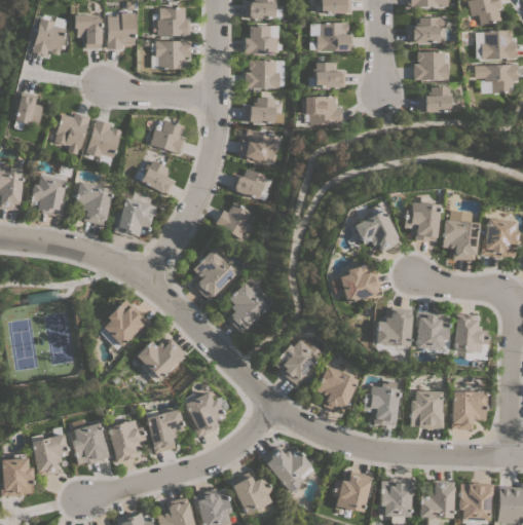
[(277,0),(277,9),(275,9),(275,19),(253,19),(246,19),(246,2),(255,2),(255,0),(277,0)]
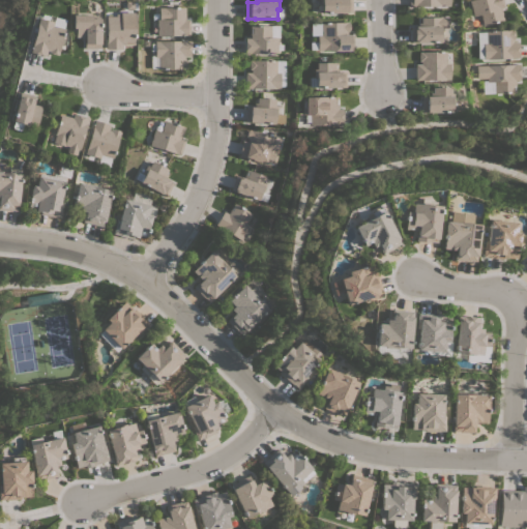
[(354,0),(354,13),(324,13),(324,0),(354,0)]
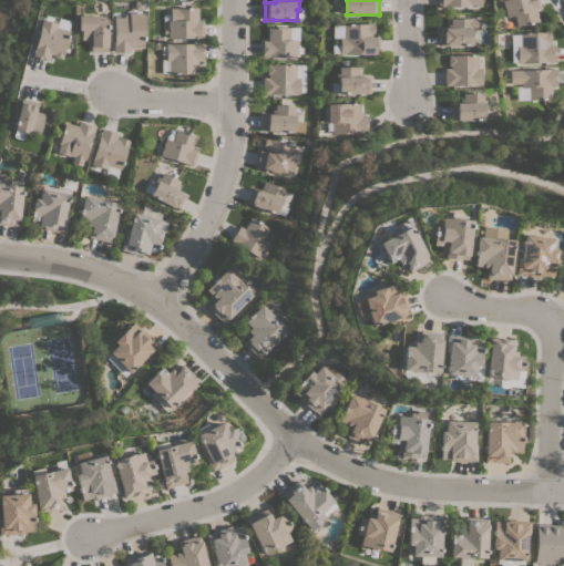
[(440,0),(483,0),(484,7),(441,9),(440,0)]
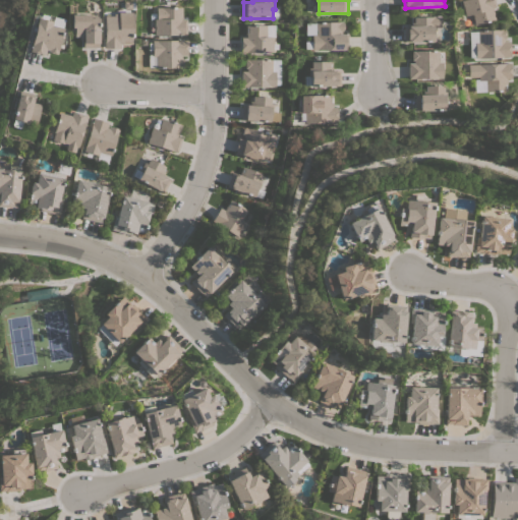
[(463,0),(497,0),(499,7),(495,8),(498,20),(477,25),(474,14),(467,16),(463,0)]
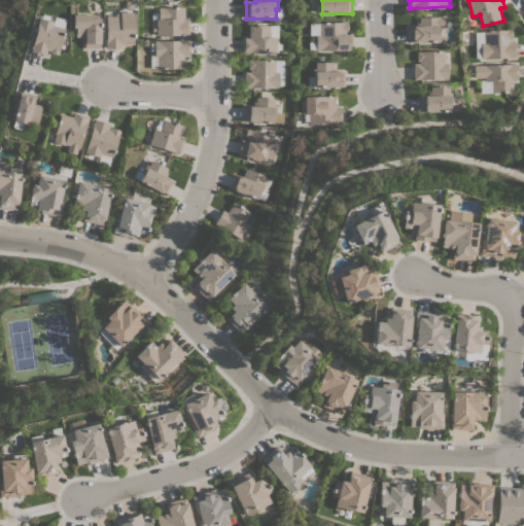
[(186,8),(186,21),(190,20),(190,36),(159,36),(158,20),(161,20),(160,8),(186,8)]
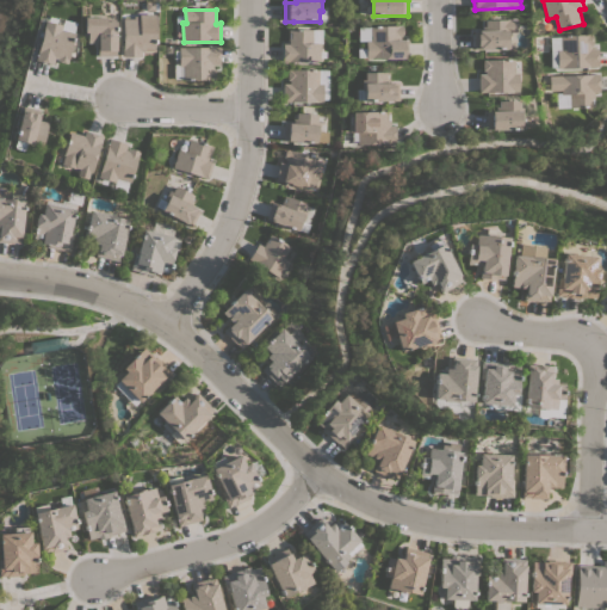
[(158,53),(154,53),(154,50),(148,50),(148,53),(143,53),(143,57),(125,57),(125,19),(136,19),(136,18),(141,18),(141,14),(158,14),(158,53)]
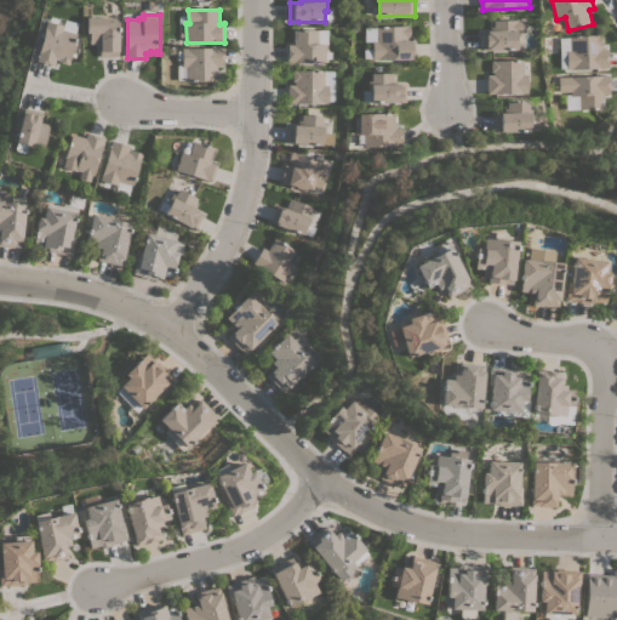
[(76,34),(78,34),(69,66),(60,63),(60,61),(57,61),(55,67),(36,62),(47,21),(51,22),(51,18),(60,20),(58,24),(64,26),(66,21),(79,24),(76,34)]
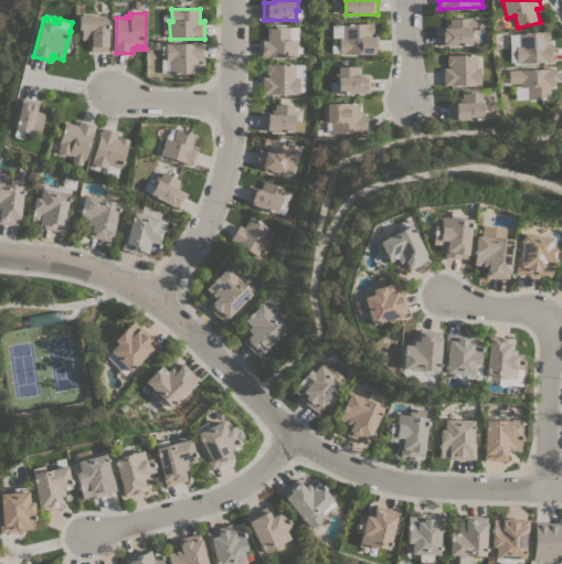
[(108,45),(109,45),(109,52),(92,52),(92,44),(88,44),(88,41),(83,41),(83,31),(80,31),(80,17),(99,17),(99,18),(108,18),(108,45)]
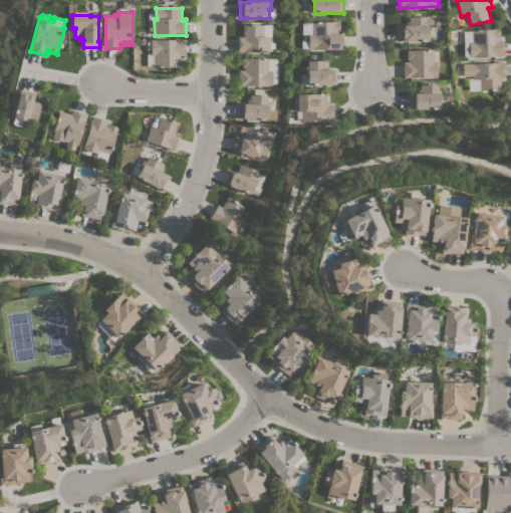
[(400,26),(409,26),(409,23),(411,23),(411,18),(437,17),(437,27),(431,27),(432,41),(429,41),(429,40),(408,41),(408,42),(400,42),(400,26)]
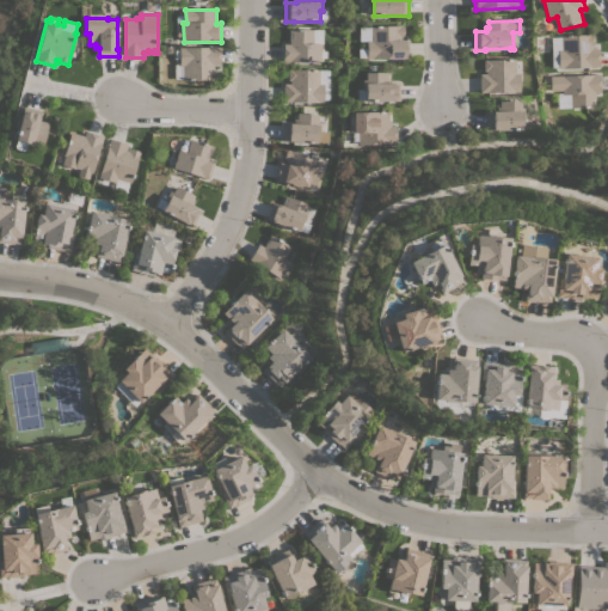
[(405,26),(405,28),(406,28),(406,36),(405,36),(405,37),(403,37),(403,41),(407,41),(407,42),(410,42),(411,59),(376,60),(369,61),(369,42),(373,42),(373,28),(405,26)]
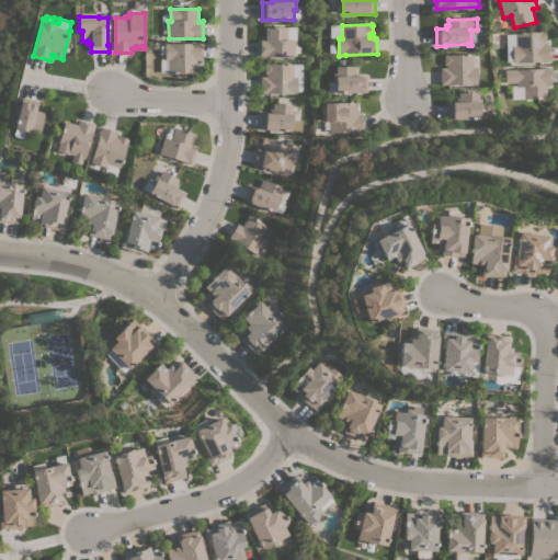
[(298,41),(296,41),(296,58),(262,58),(262,41),(268,41),(268,36),(269,36),(269,31),(268,31),(268,27),(298,27),(298,41)]
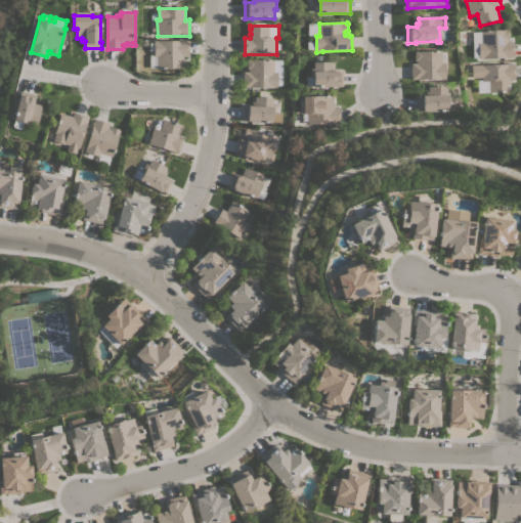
[(481,59),(481,58),(475,58),(474,33),(483,33),(483,31),(510,30),(511,40),(509,40),(509,42),(515,42),(515,57),(481,59)]
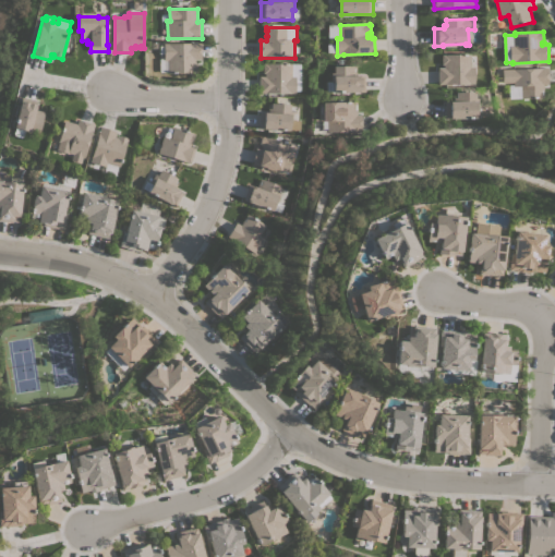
[(203,44),(203,60),(196,60),(196,63),(198,63),(198,73),(170,73),(166,73),(166,61),(166,44),(203,44)]
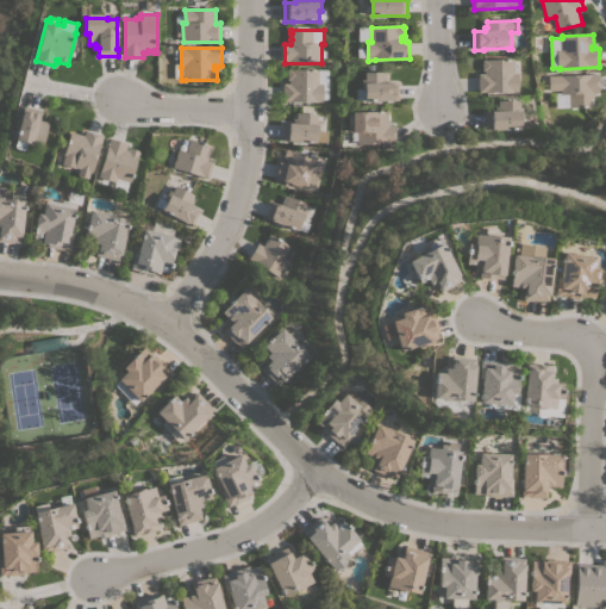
[(516,74),(520,74),(520,92),(480,93),(480,75),(486,74),(486,72),(483,72),(483,61),(516,60),(516,74)]
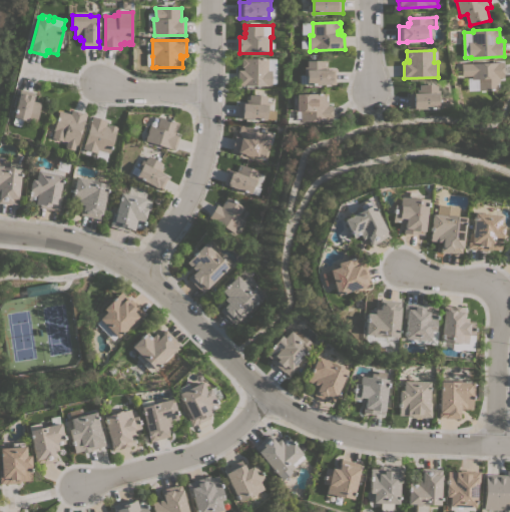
[(270,71),(274,71),(274,86),(239,86),(239,71),(245,71),(245,68),(243,68),(243,59),(270,59),(270,71)]
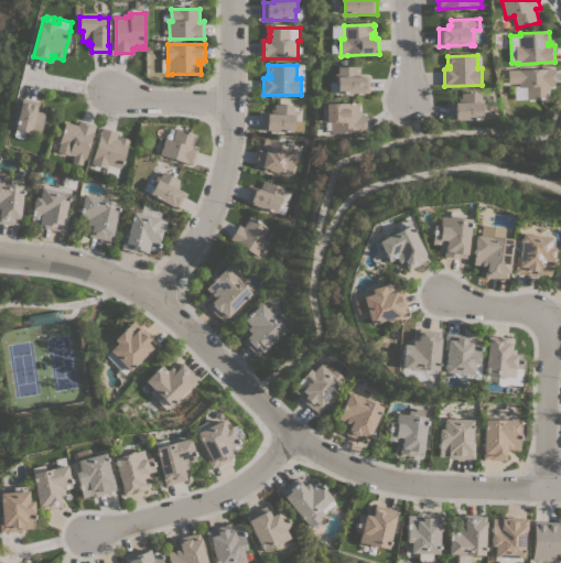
[(362,67),(362,77),(366,77),(370,77),(370,94),(338,94),(338,84),(336,85),(336,74),(340,74),(340,67),(362,67)]
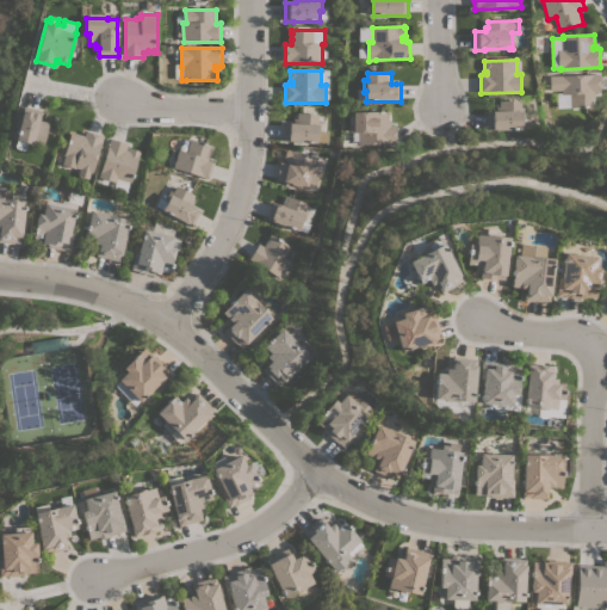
[(564,91),(552,92),(552,76),(601,75),(601,93),(596,93),(596,99),(594,99),(594,105),(596,105),(596,108),(559,109),(558,94),(564,94),(564,91)]
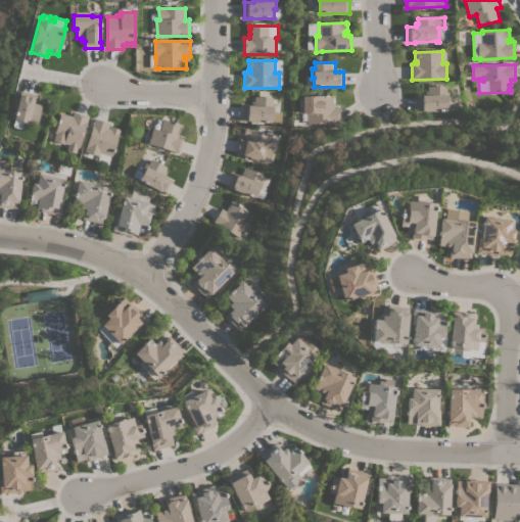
[(418,96),(427,95),(427,92),(429,92),(429,87),(446,87),(447,93),(450,93),(451,102),(447,102),(448,111),(419,112),(418,96)]
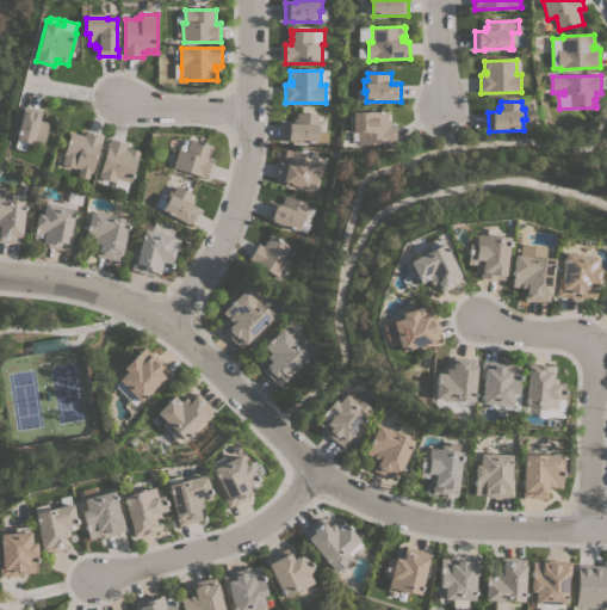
[(24,111),(24,112),(25,106),(42,111),(39,121),(44,122),(43,124),(47,125),(48,123),(50,123),(44,147),(37,145),(36,148),(26,146),(26,149),(24,151),(17,149),(16,147),(18,141),(16,141),(24,111)]
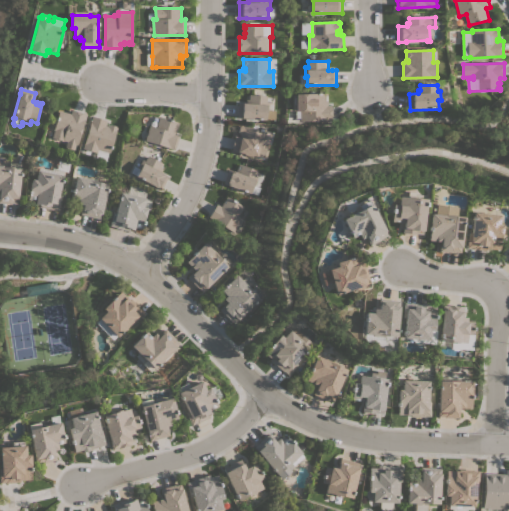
[(328,94),(328,96),(326,96),(327,101),(329,101),(329,106),(333,106),(334,121),(302,122),(302,111),(297,112),(297,95),(328,94)]
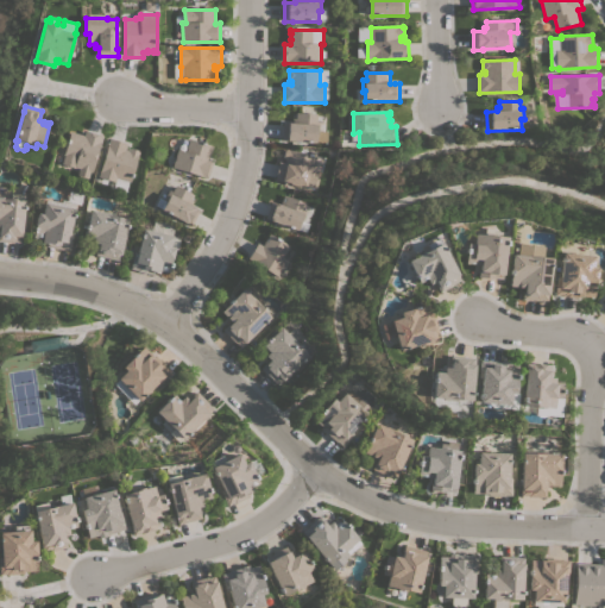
[(285,123),(295,123),(295,119),(297,119),(298,113),(319,114),(319,123),(322,123),(321,132),(329,132),(329,144),(291,140),(291,142),(283,142),(285,123)]
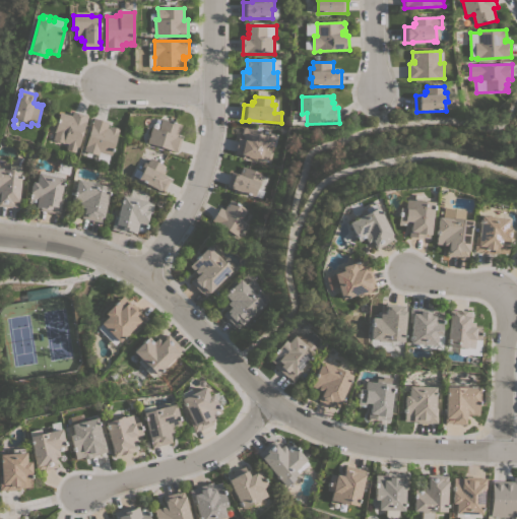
[(80,147),(78,147),(77,153),(67,150),(69,144),(66,143),(65,144),(54,140),(56,133),(55,133),(61,112),(63,113),(63,115),(68,117),(69,116),(73,117),(74,112),(89,117),(80,147)]
